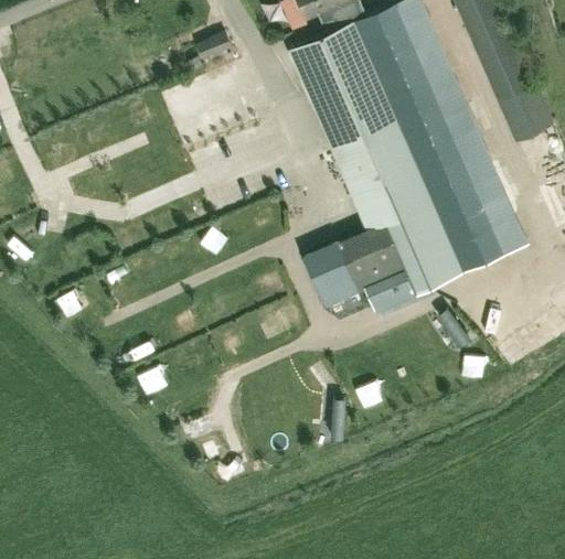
[(418,0),(408,0),(338,31),(286,51),(365,229),(301,257),(323,309),(365,291),(373,313),(415,294),(417,298),(448,285),(447,280),(525,246),(514,221),(418,0)]
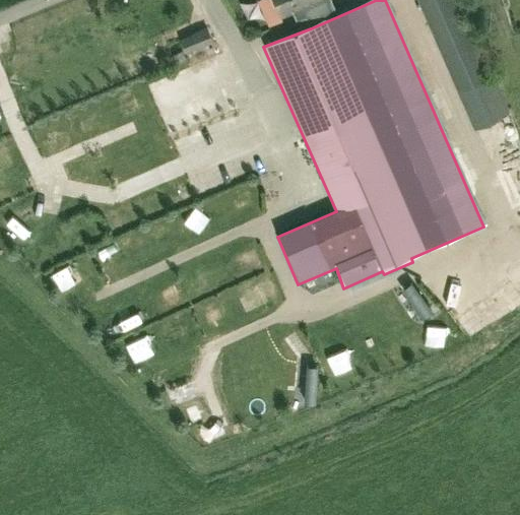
[(274,0),(282,19),(291,15),(296,24),(305,20),(308,27),(337,15),(329,0),(274,0)]
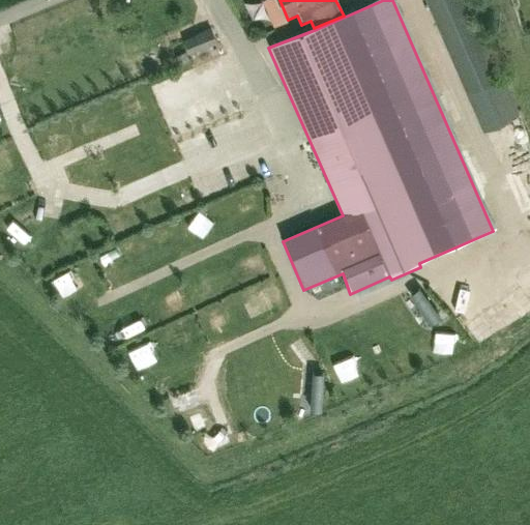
[(425,0),(483,133),(518,117),(466,0),(425,0)]
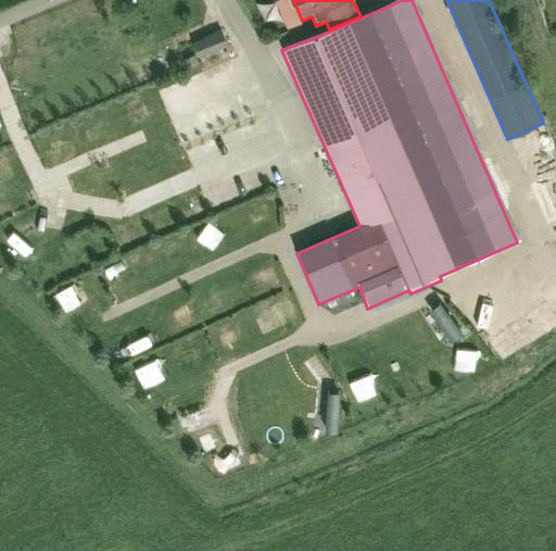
[(212,52),(226,47),(220,32),(205,38),(212,52)]
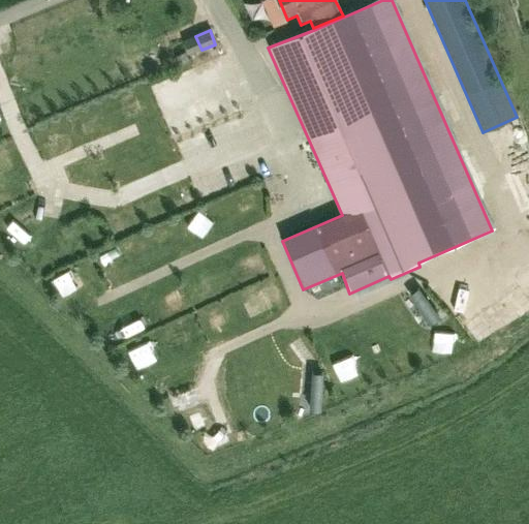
[(235,65),(105,124),(119,154),(248,95),(235,65)]
